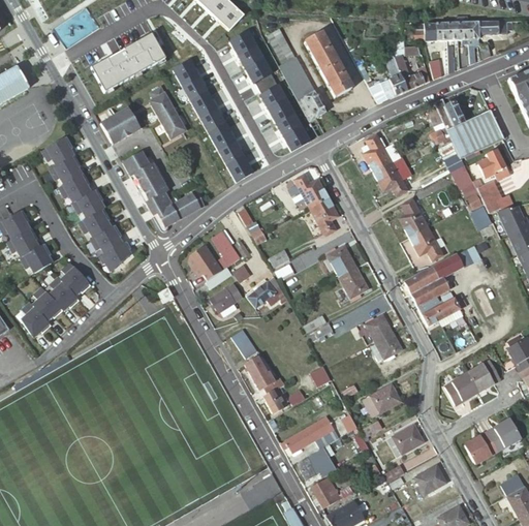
[(246,17),(227,0),(196,0),(231,32),(246,17)]
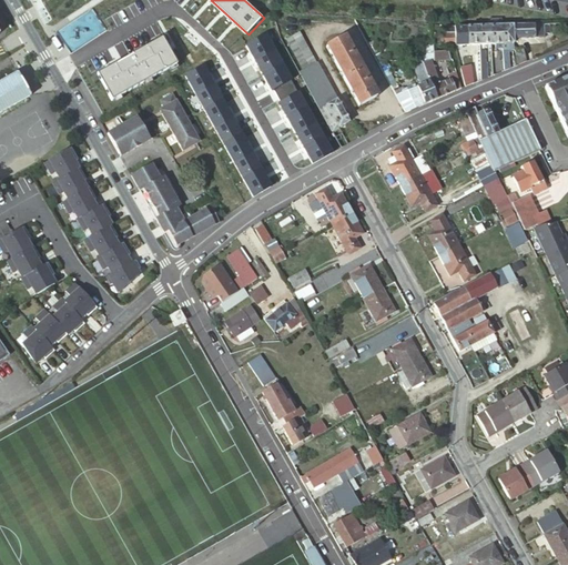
[(503,41),(501,24),(501,18),(489,18),(489,24),(490,24),(490,42),(492,42),(496,41),(503,41)]
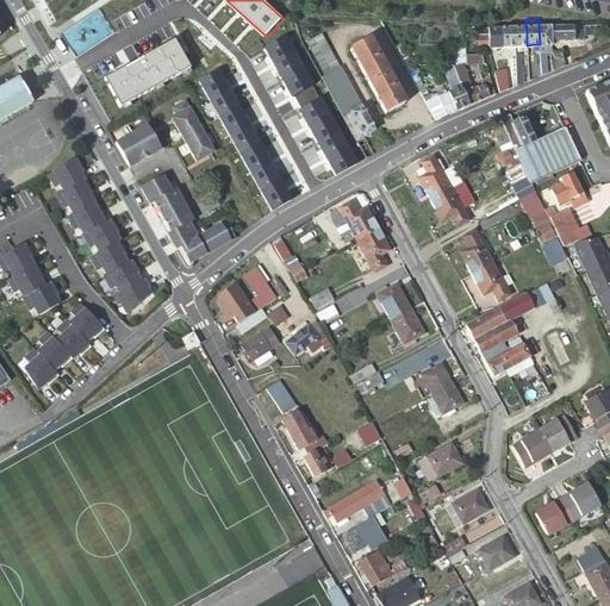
[(591,33),(591,24),(552,25),(552,39),(585,38),(585,33),(591,33)]
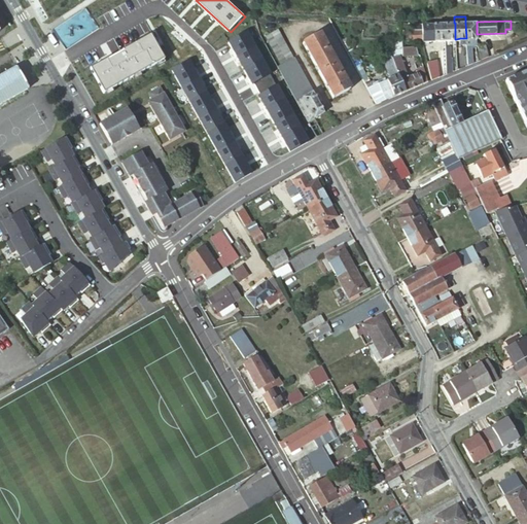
[(477,34),(477,22),(465,23),(466,38),(466,42),(466,44),(472,43),(478,43),(477,39),(477,38),(477,34)]
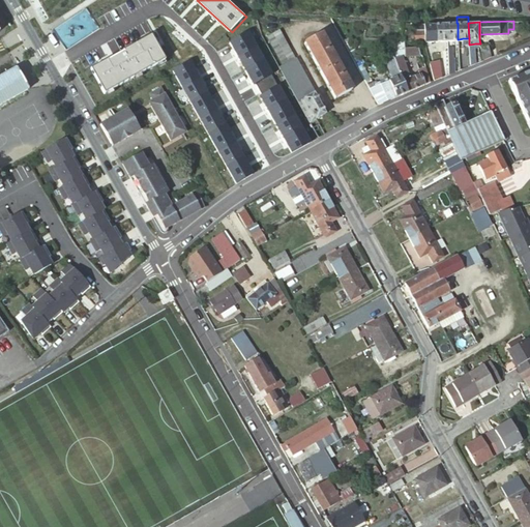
[(448,39),(447,23),(430,24),(430,39),(448,39)]
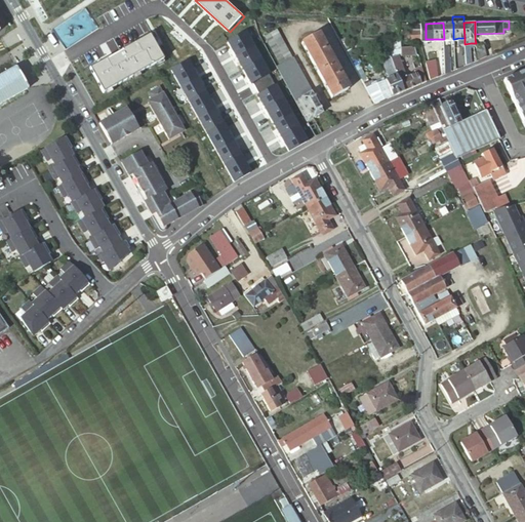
[(453,23),(452,23),(443,23),(444,39),(453,39),(453,23)]
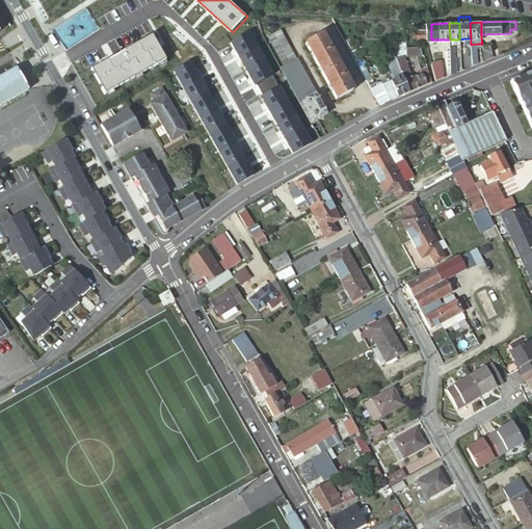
[(281,29),(269,34),(284,62),(295,56),(281,29)]
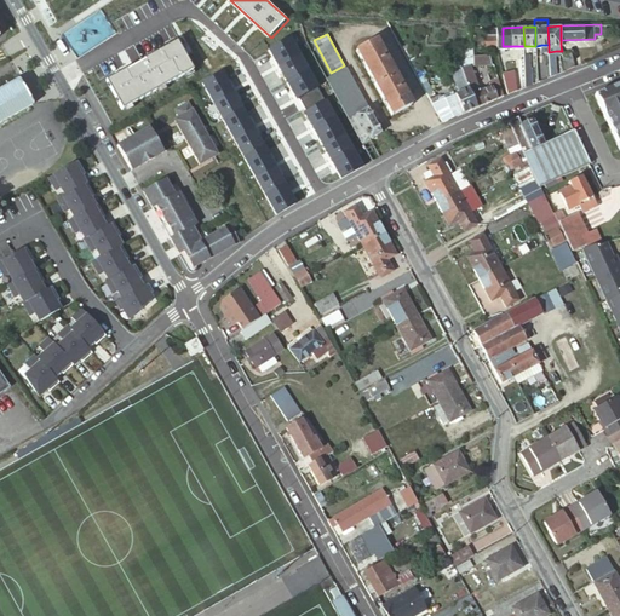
[(495,46),(495,34),(483,34),(482,34),(482,36),(477,36),(478,47),(495,47),(495,46)]
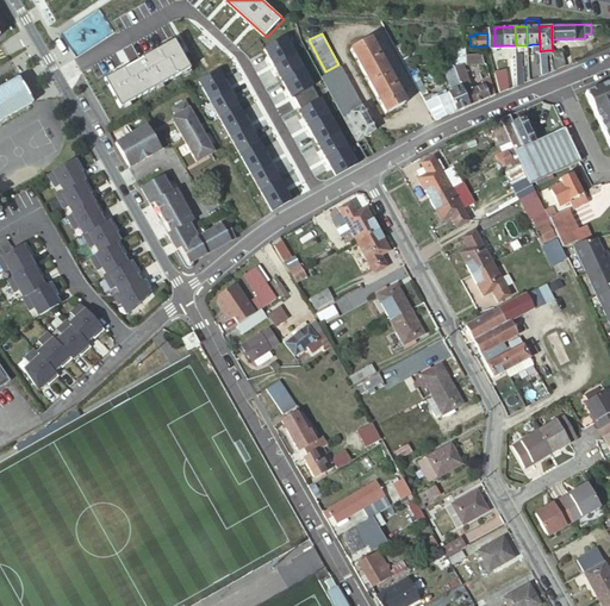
[(356,162),(285,36),(265,47),(292,95),(294,94),(302,107),(299,108),(335,173),(356,162)]
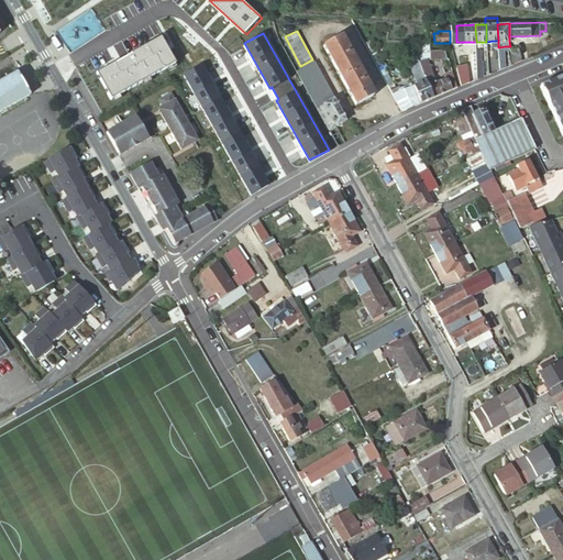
[(341,33),(323,43),(355,102),(373,92),(341,33)]
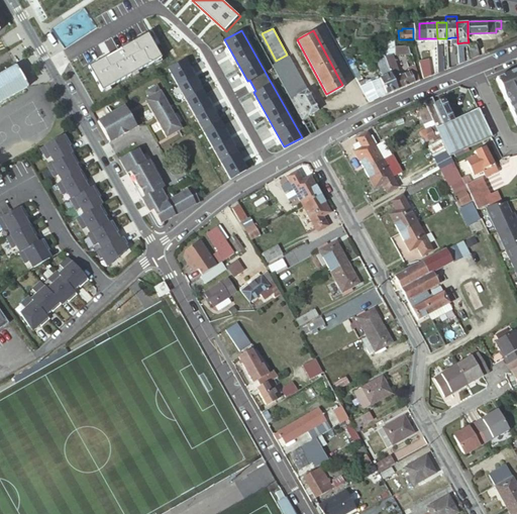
[(89,67),(102,91),(162,58),(148,33),(121,48),(121,49),(106,58),(106,57),(89,67)]
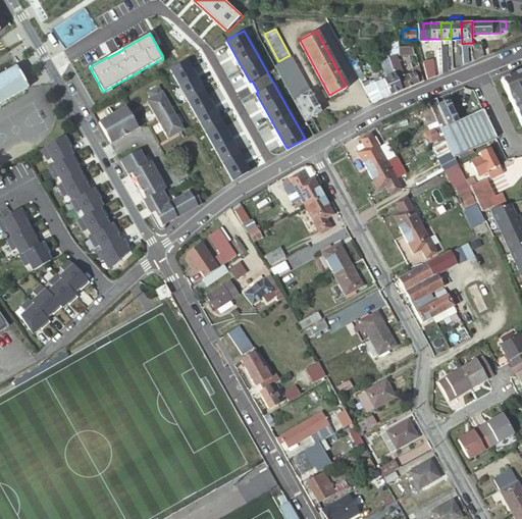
[(476,57),(484,54),(481,42),(473,43),(476,57)]
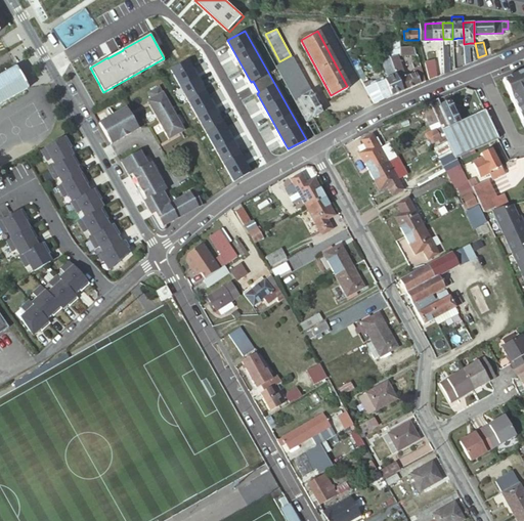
[(365,86),(375,102),(376,101),(378,100),(380,99),(403,89),(395,71),(388,52),(387,50),(379,54),(389,76),(365,86)]
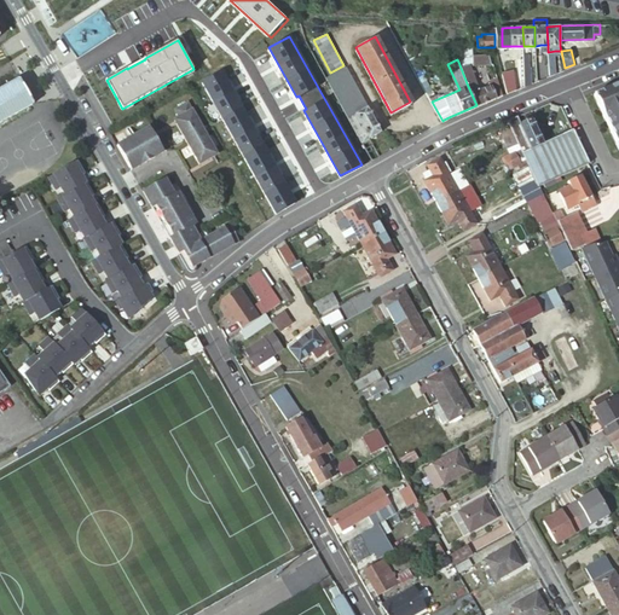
[(474,80),(467,63),(458,62),(467,83),(474,80)]
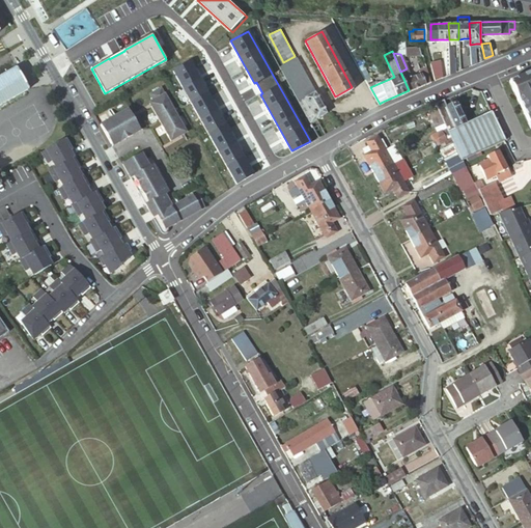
[(298,100),(314,90),(296,57),(280,65),(298,100)]
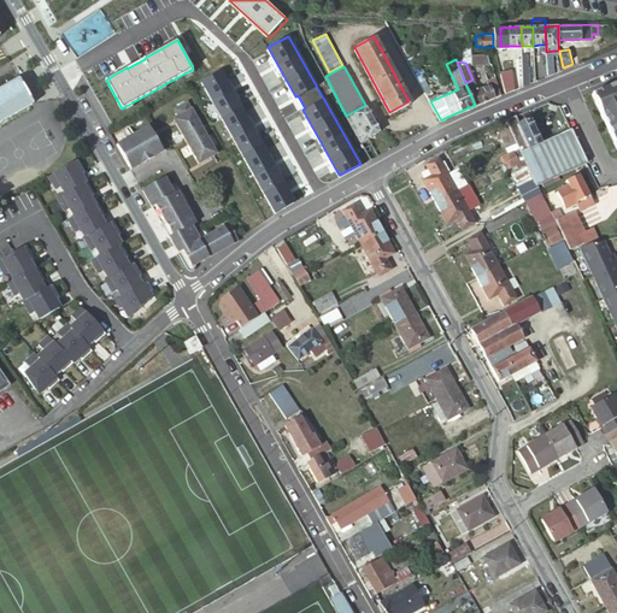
[(295,201),(222,70),(203,81),(276,212),(295,201)]
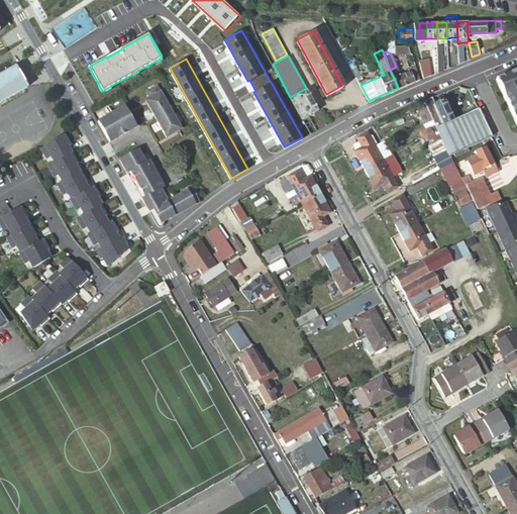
[(423,78),(430,75),(427,62),(419,64),(423,78)]
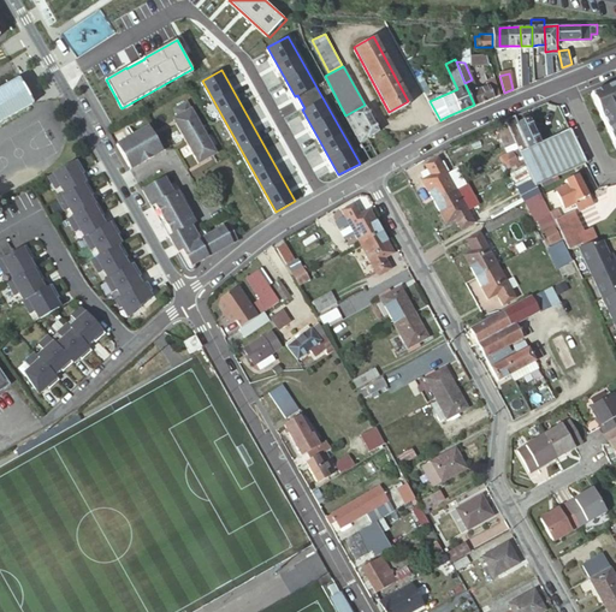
[(0,119),(33,101),(19,77),(0,88),(0,119)]
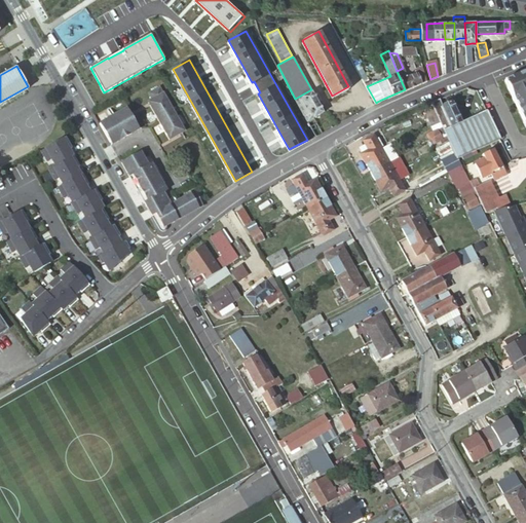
[(422,82),(426,80),(421,66),(416,68),(418,71),(422,82)]
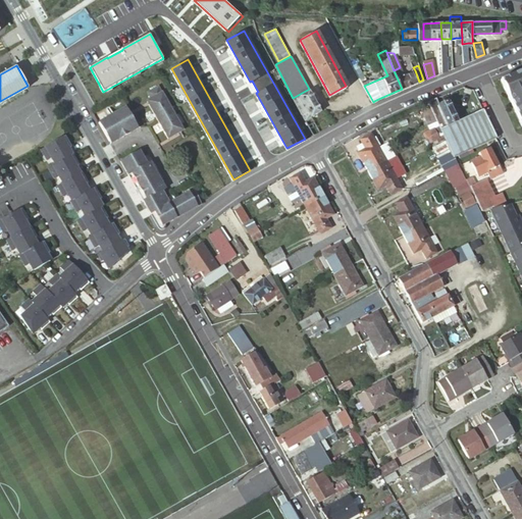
[(394,70),(402,89),(419,82),(415,70),(403,75),(400,67),(394,70)]
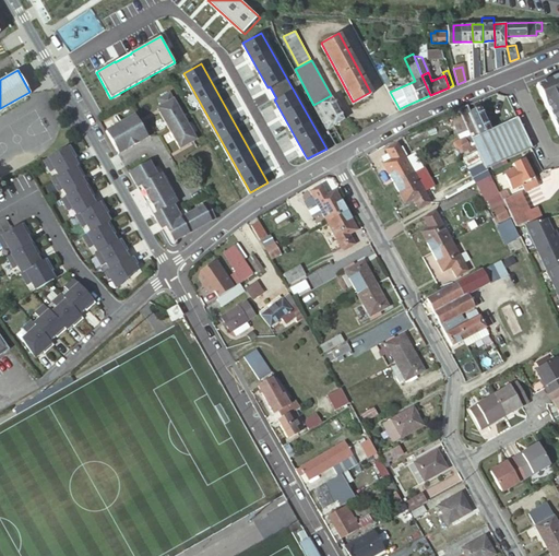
[(558,73),(548,79),(537,83),(548,107),(558,132),(558,73)]
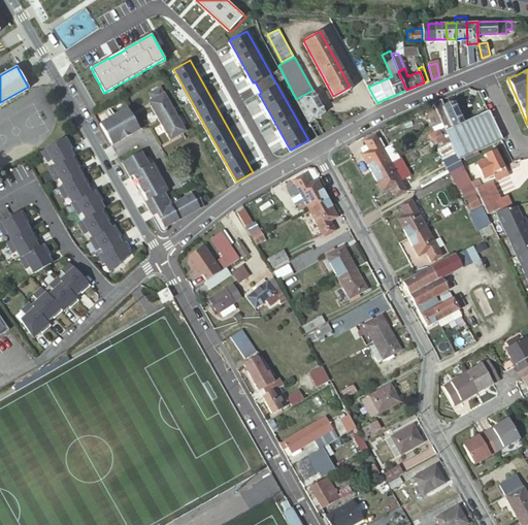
[(151,95),(146,97),(169,135),(185,127),(159,81),(147,88),(151,95)]
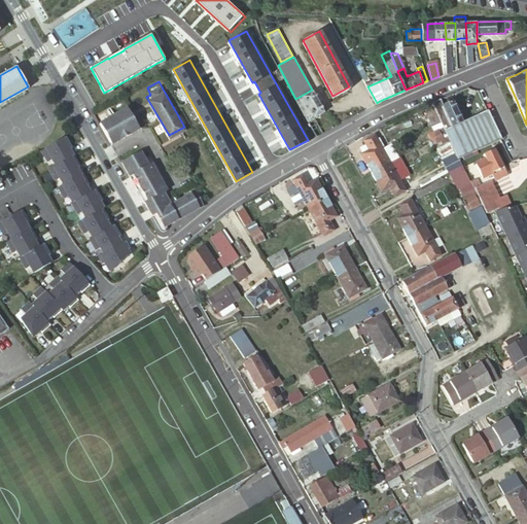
[(323,111),(312,90),(295,99),(307,119),(323,111)]
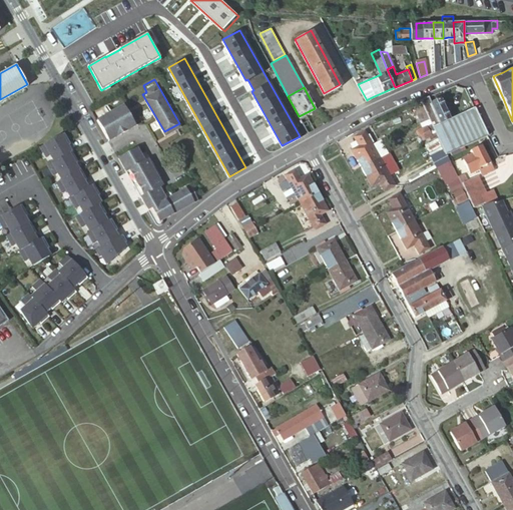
[(429,95),(421,98),(422,102),(429,115),(434,126),(447,153),(448,153),(488,134),(475,106),(451,117),(441,97),(432,101),(429,95)]
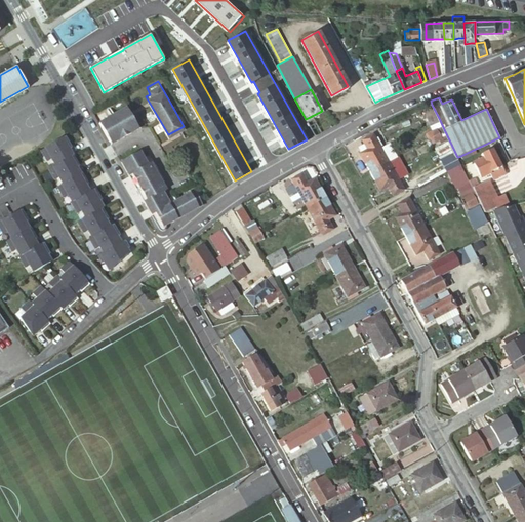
[(105,113),(97,117),(108,136),(115,133),(116,135),(130,127),(129,124),(135,120),(125,102),(118,106),(119,108),(106,115),(105,113)]
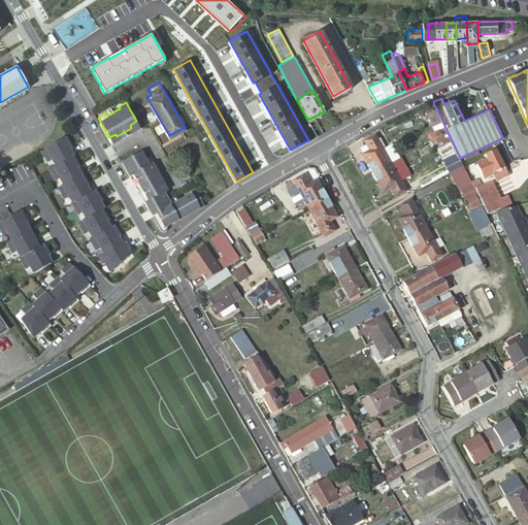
[(441,119),(434,105),(427,108),(433,122),(441,119)]
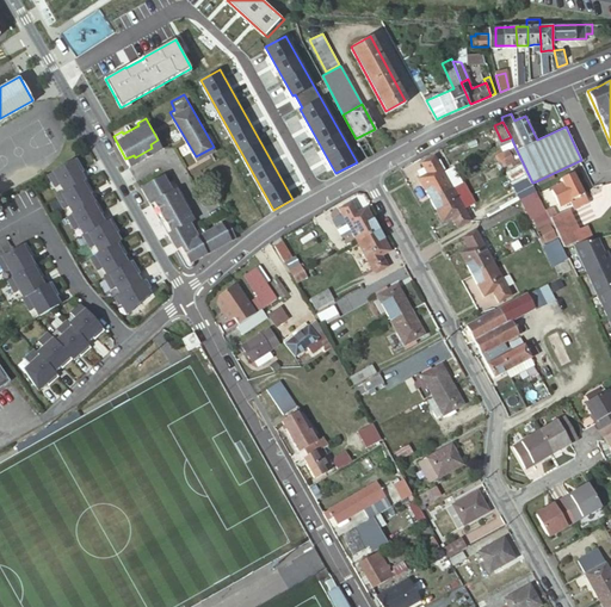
[(366,156),(374,153),(368,142),(364,144),(363,142),(359,144),(366,156)]
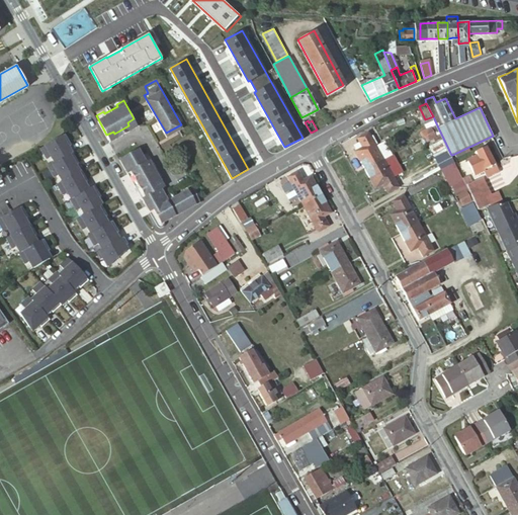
[(427,134),(433,131),(430,125),(424,129),(427,134)]
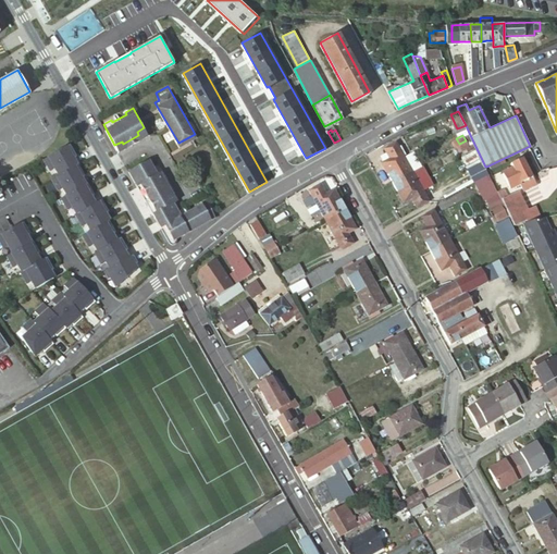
[(382,161),(393,180),(412,169),(396,140),(384,147),(390,157),(382,161)]
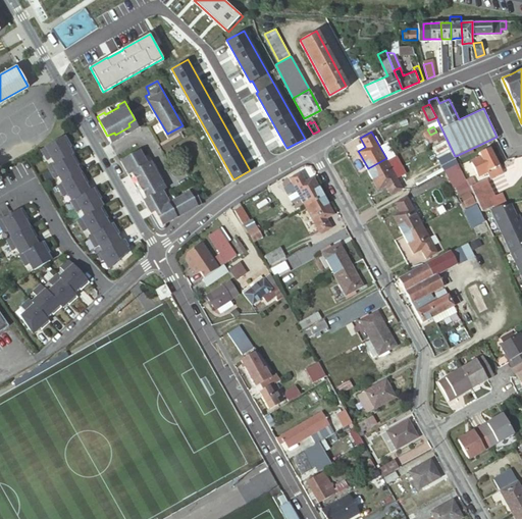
[(439,137),(436,132),(430,135),(432,140),(439,137)]
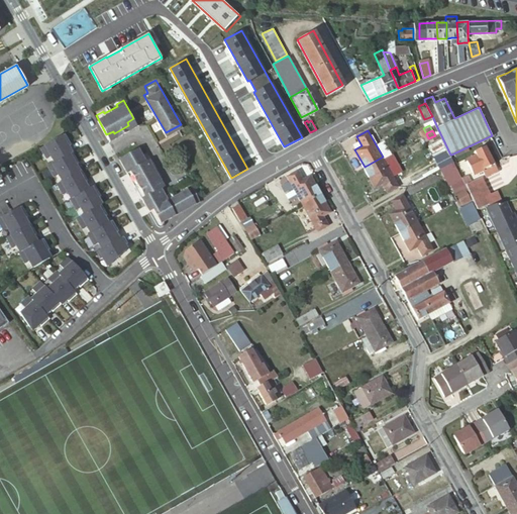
[(65,132),(39,145),(45,157),(50,153),(54,160),(46,164),(53,175),(58,172),(61,179),(56,181),(62,192),(67,189),(71,196),(69,197),(75,208),(80,205),(84,211),(76,216),(81,226),(87,224),(90,230),(87,231),(93,243),(98,240),(101,246),(96,249),(99,255),(102,254),(105,261),(126,249),(123,243),(126,241),(123,234),(114,238),(111,232),(115,230),(109,219),(104,222),(100,216),(103,214),(98,204),(97,204),(93,198),(97,195),(91,185),(87,187),(83,180),(87,178),(81,168),(77,169),(74,163),(78,161),(72,149),(70,150),(67,144),(71,142),(65,132)]
